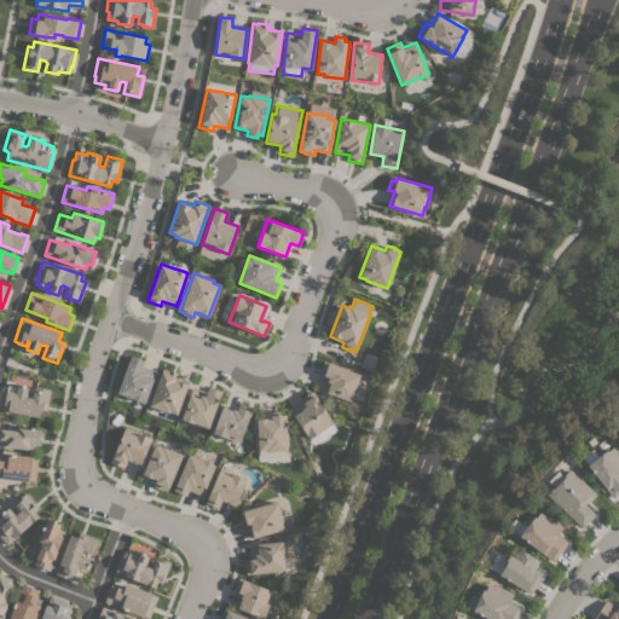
[(131,356),(144,360),(143,366),(155,370),(144,403),(143,401),(143,403),(131,398),(132,398),(117,393),(131,356)]
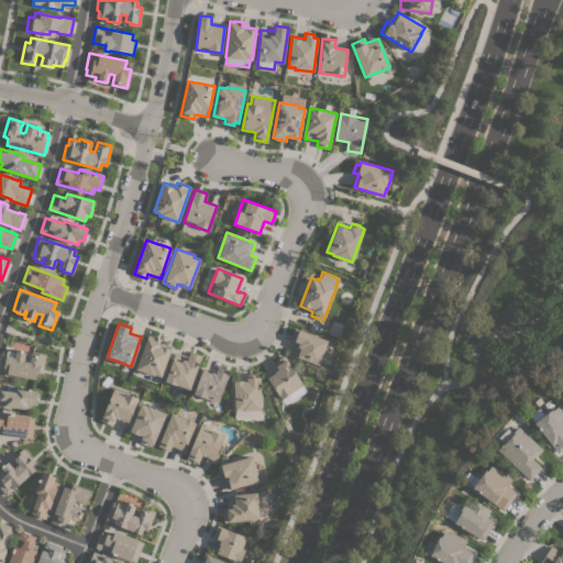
[(328,341),(322,354),(319,364),(318,365),(290,354),(295,341),(289,340),(294,328),(328,341)]
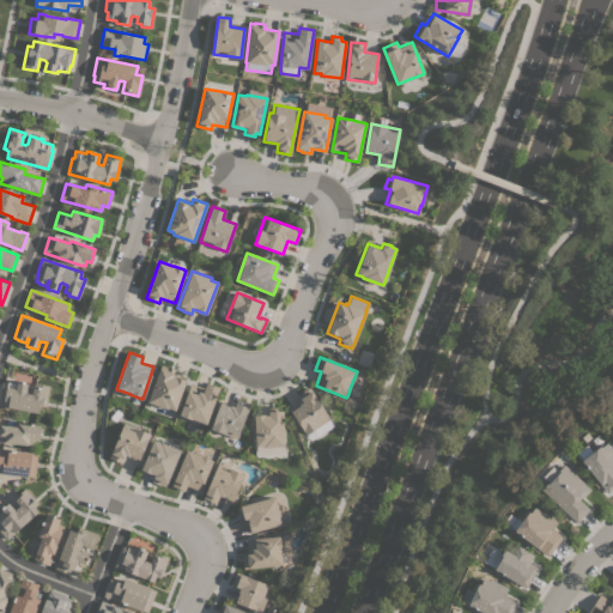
[(161,364),(165,366),(165,365),(175,369),(173,374),(187,378),(175,411),(168,407),(167,410),(147,402),(161,364)]
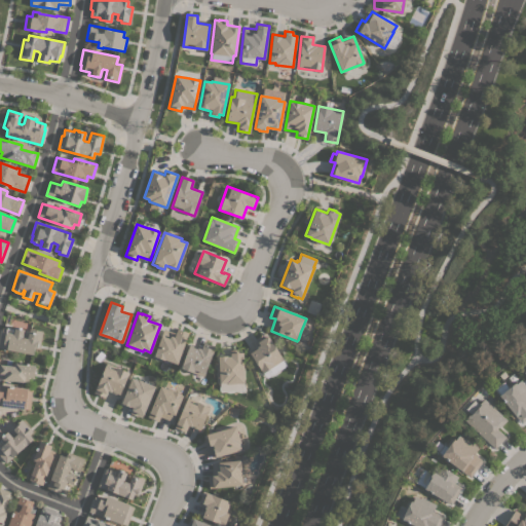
[(0,347),(0,337),(1,332),(1,333),(2,327),(14,329),(14,327),(24,329),(23,336),(24,337),(27,338),(29,329),(42,331),(39,348),(36,347),(36,348),(34,348),(33,354),(0,347)]
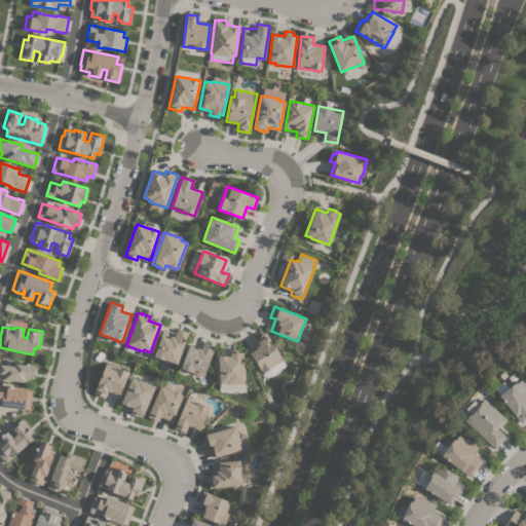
[(154,355),(161,335),(170,338),(171,335),(174,337),(177,328),(188,332),(177,364),(154,355)]
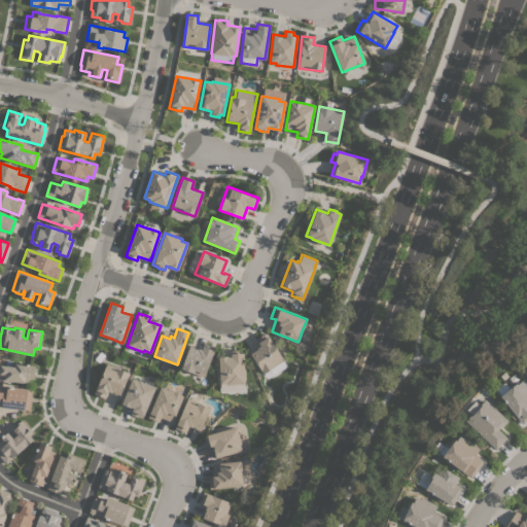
[(283,360),(262,374),(249,352),(259,346),(255,340),(266,332),(283,360)]
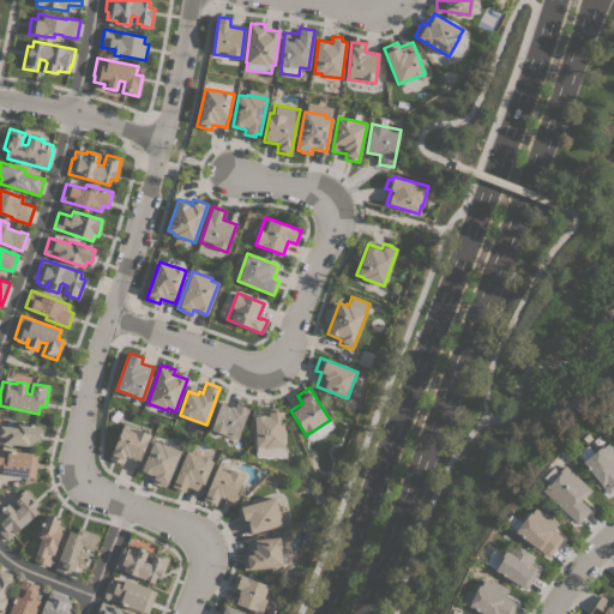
[(210,429),(221,402),(235,407),(238,398),(251,403),(238,439),(210,429)]
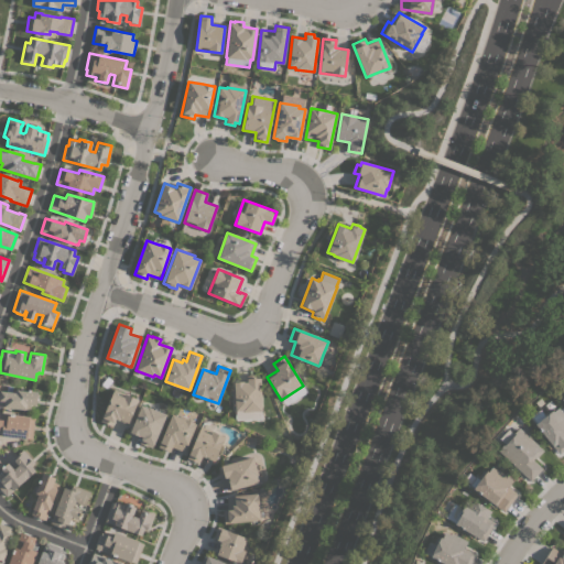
[(261,411),(242,412),(242,410),(235,411),(234,382),(234,380),(247,379),(247,375),(255,375),(255,378),(260,378),(261,411)]
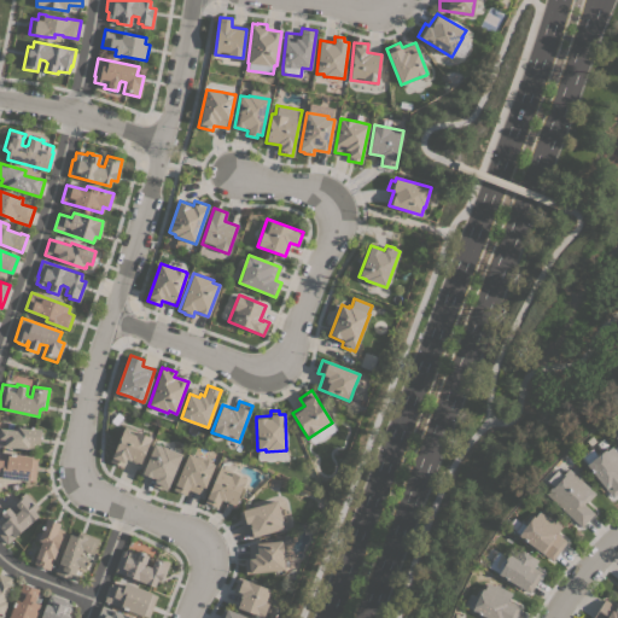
[(0,444),(0,427),(17,430),(18,426),(41,429),(39,443),(35,443),(34,448),(33,448),(33,449),(0,444)]
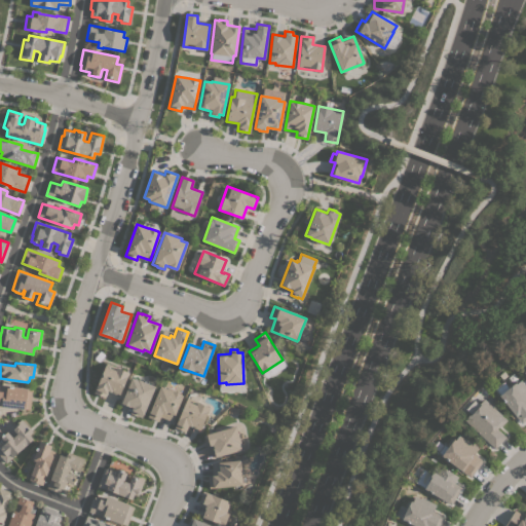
[(106,363),(118,367),(118,368),(128,372),(119,395),(110,391),(107,390),(106,392),(107,392),(105,398),(94,392),(106,363)]
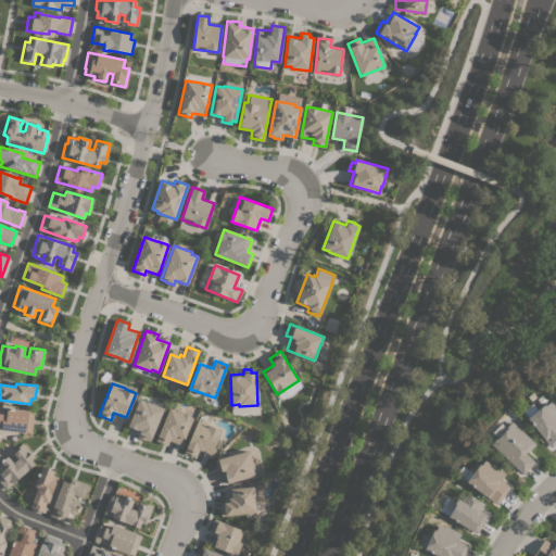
[(150,441),(146,440),(144,440),(137,437),(139,432),(127,427),(139,400),(146,402),(146,401),(154,405),(155,403),(162,405),(161,407),(164,408),(150,441)]
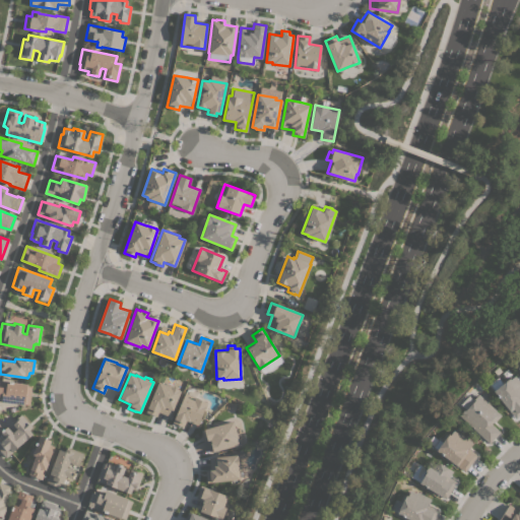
[(519,413),(515,418),(508,409),(494,391),(509,378),(510,379),(515,376),(519,381),(519,380),(519,413)]
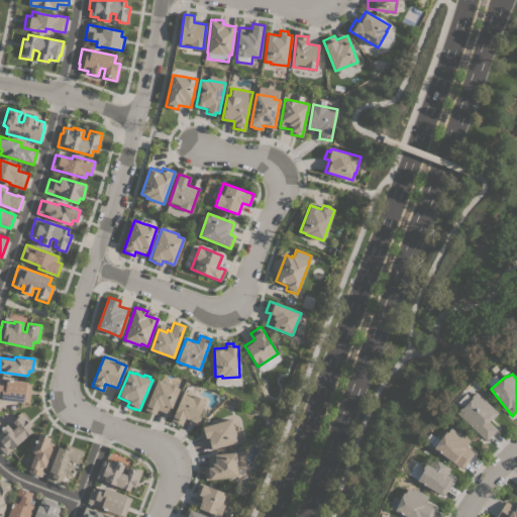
[(0,378),(31,383),(29,402),(24,401),(24,403),(0,400),(1,395),(0,394),(0,378)]
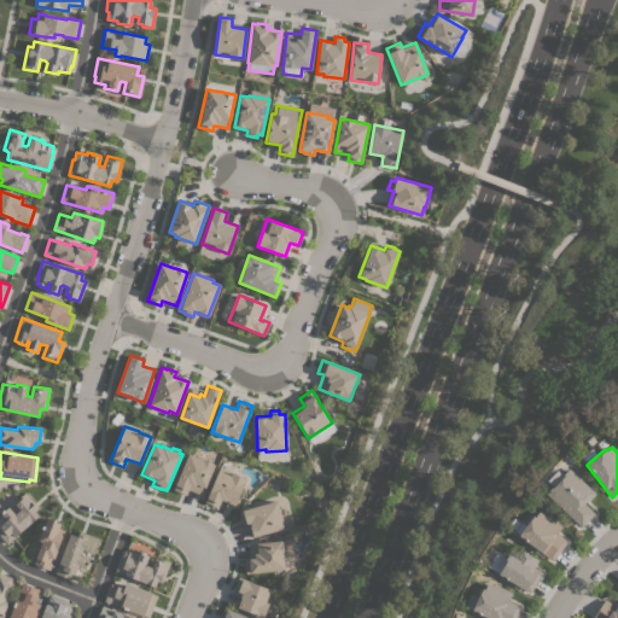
[(188,454),(202,460),(203,459),(214,462),(213,464),(214,465),(202,495),(188,489),(186,495),(173,490),(188,454)]
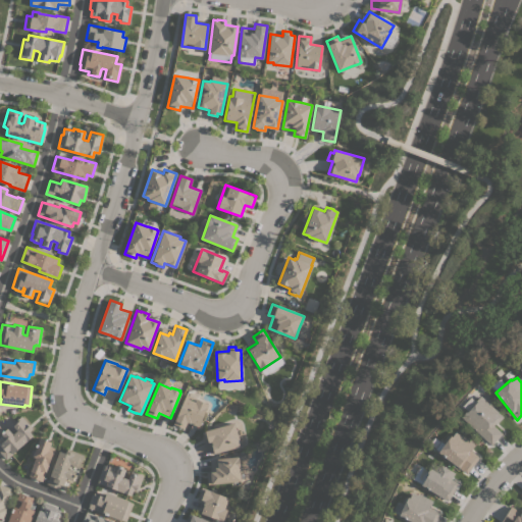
[(198,426),(187,422),(184,428),(172,424),(186,394),(208,404),(198,426)]
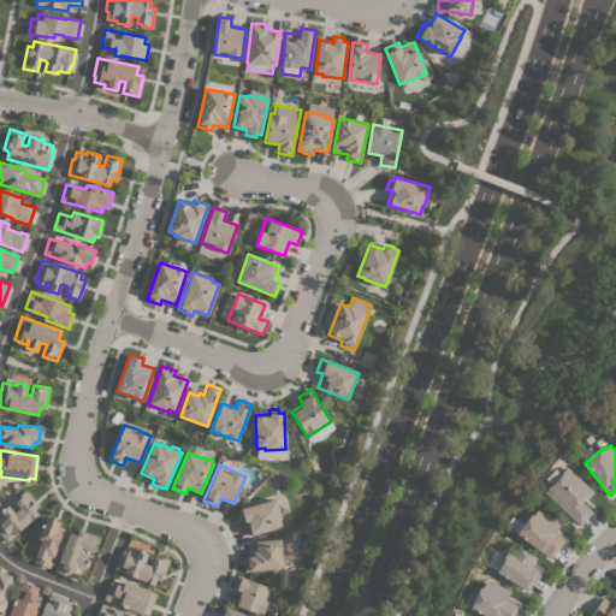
[(543,492),(549,485),(550,486),(562,473),(561,472),(567,467),(593,492),(586,499),(585,498),(581,502),(592,511),(579,525),(543,492)]
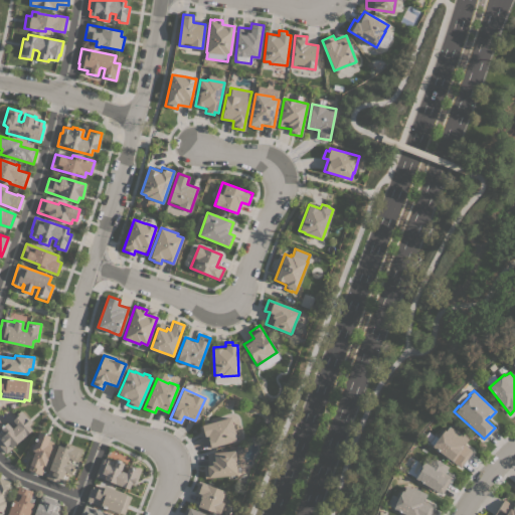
[(0,446),(0,428),(7,422),(12,428),(16,424),(12,420),(15,417),(14,416),(21,410),(32,422),(29,425),(32,430),(6,453),(0,446)]
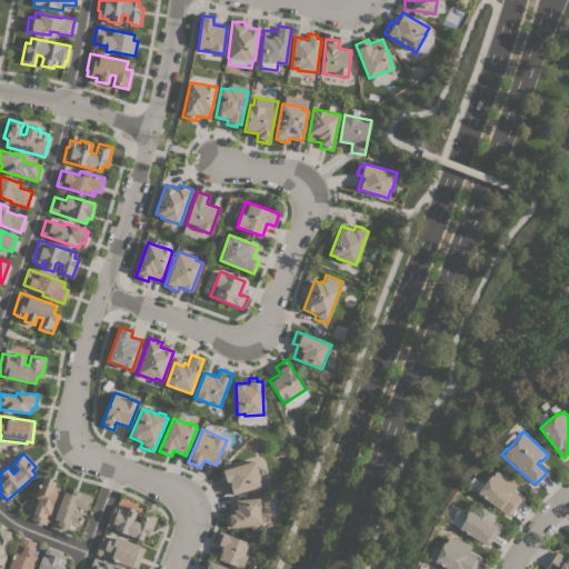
[(255,460),(260,479),(259,479),(261,486),(231,495),(228,482),(222,483),(220,475),(223,473),(222,469),(255,460)]
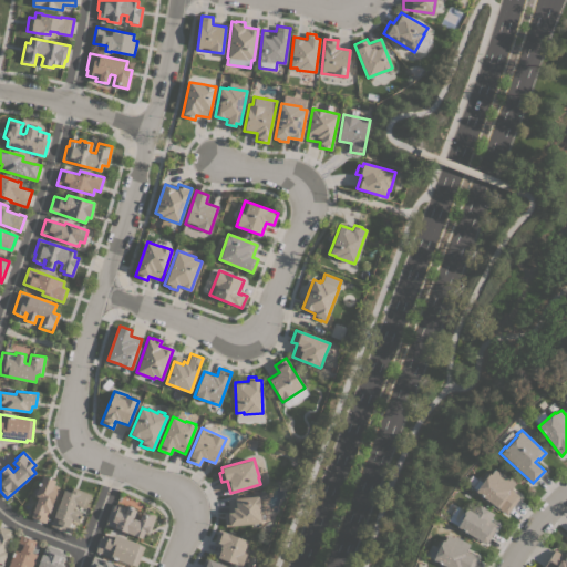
[(476,491),(476,490),(473,487),(478,480),(482,482),(483,481),(481,478),(486,472),(488,474),(488,473),(491,474),(494,468),(500,473),(501,472),(515,483),(511,488),(519,496),(506,514),(476,491)]
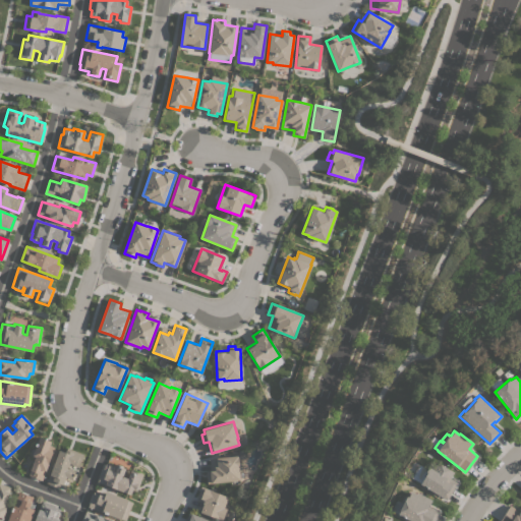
[(42,480),(27,475),(35,456),(33,456),(39,437),(50,441),(49,445),(54,447),(42,480)]
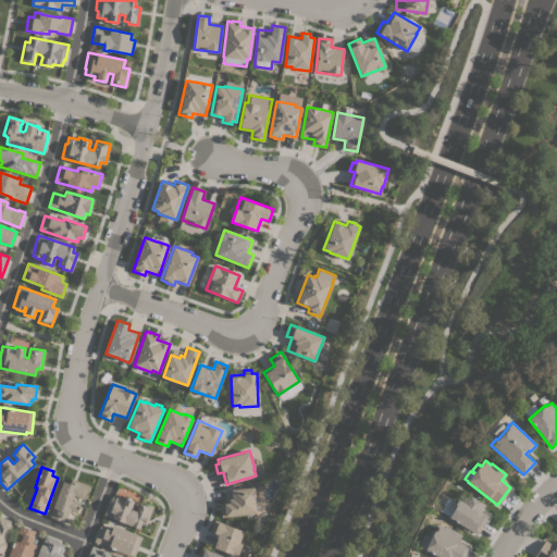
[(63,481),(70,483),(72,479),(89,485),(84,498),(74,495),(73,500),(81,503),(77,510),(78,511),(76,515),(74,514),(71,523),(64,521),(64,522),(50,516),(63,481)]
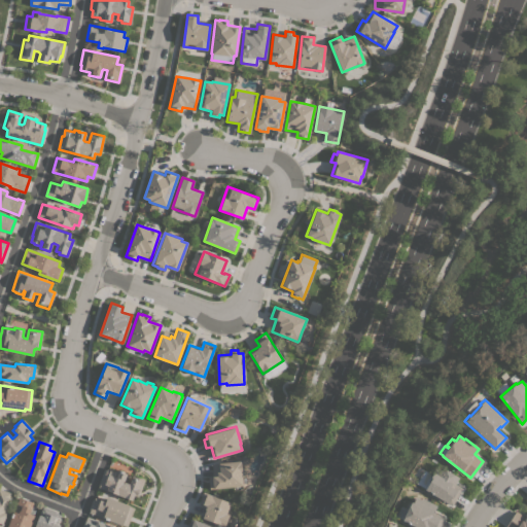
[(209,489),(208,477),(213,477),(211,463),(240,460),(243,485),(209,489)]
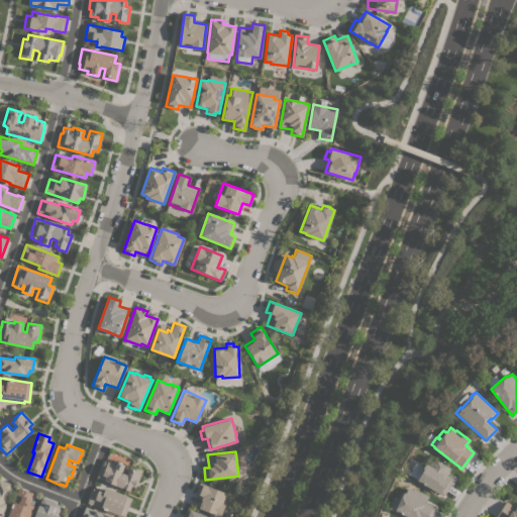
[(417,481),(421,473),(420,472),(428,458),(435,462),(436,460),(449,469),(446,474),(453,478),(442,496),(417,481)]
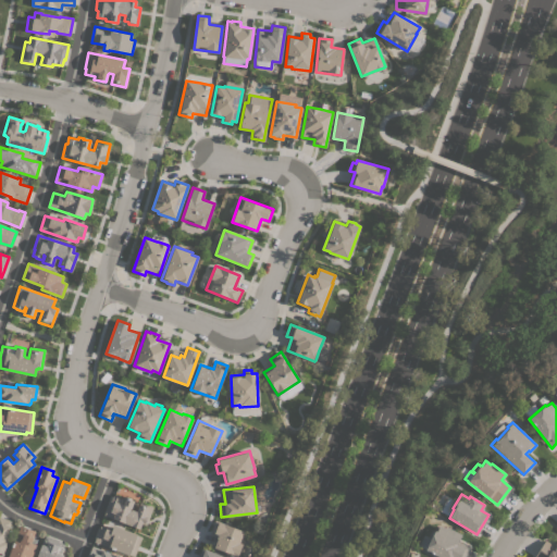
[(103,515),(109,500),(110,502),(112,495),(122,498),(123,496),(126,497),(134,500),(132,507),(132,509),(136,511),(140,502),(152,506),(146,524),(141,523),(139,529),(103,515)]
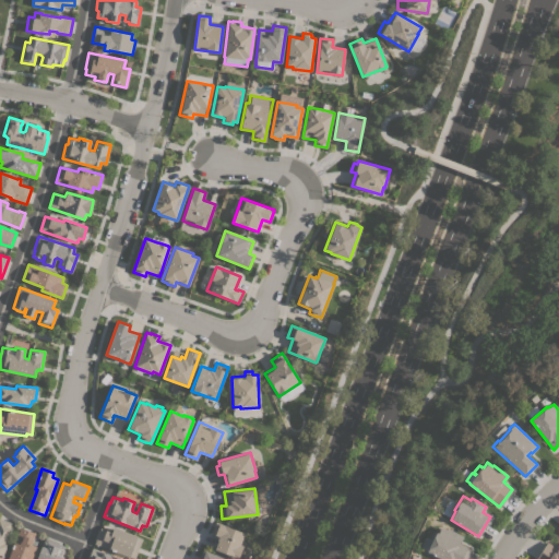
[(0,558),(0,519),(11,523),(9,528),(10,528),(4,544),(8,545),(1,558),(0,558)]
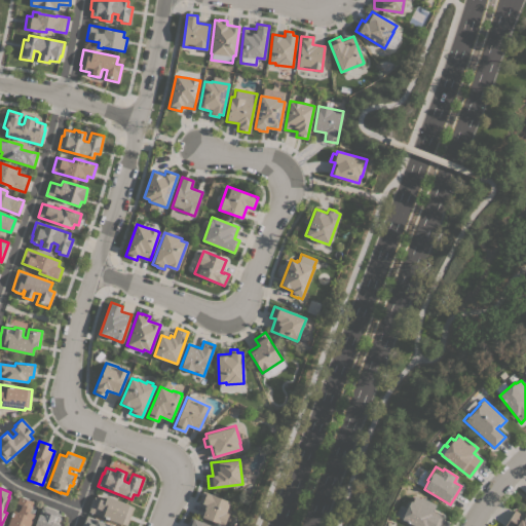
[(233,502),(224,525),(201,517),(205,509),(204,509),(205,504),(198,501),(202,491),(233,502)]
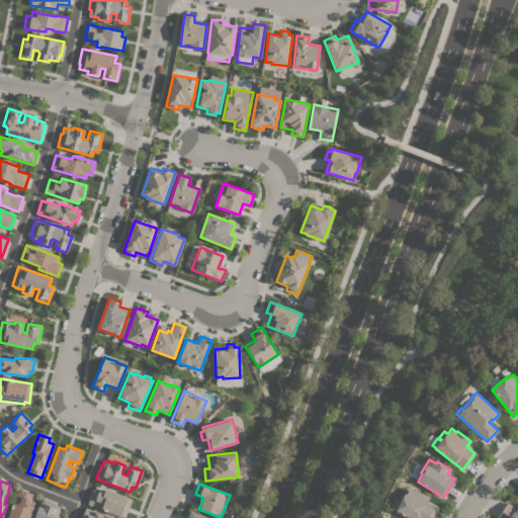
[(6,517),(18,489),(33,494),(30,501),(33,502),(32,506),(27,517),(6,517)]
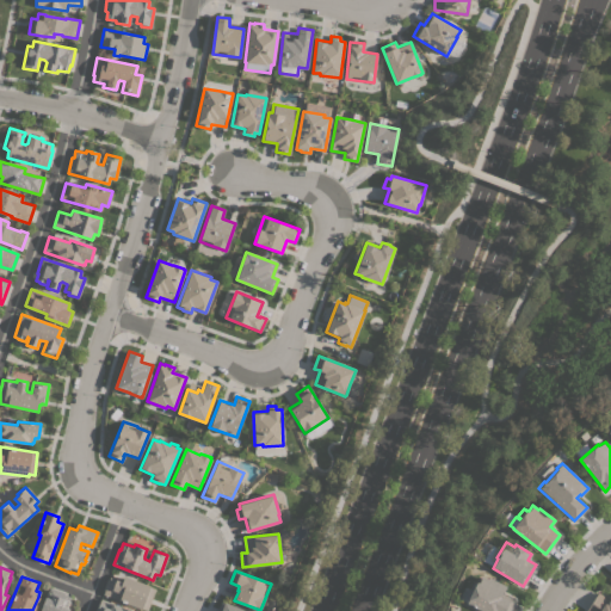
[(155,588),(147,610),(141,609),(103,594),(110,576),(122,581),(124,576),(155,588)]
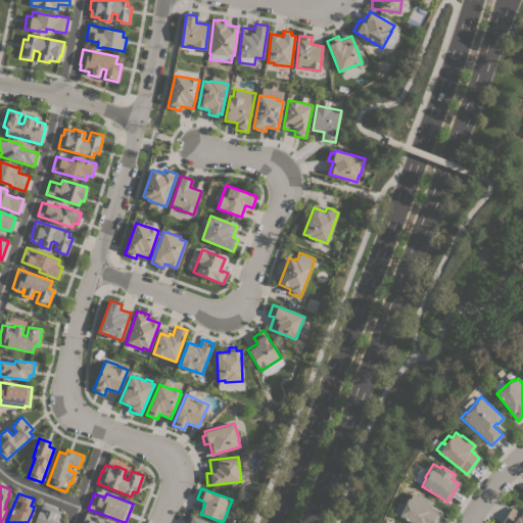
[(413,522),(399,517),(408,497),(410,498),(412,493),(418,495),(419,494),(433,502),(430,509),(440,513),(435,522),(413,522)]
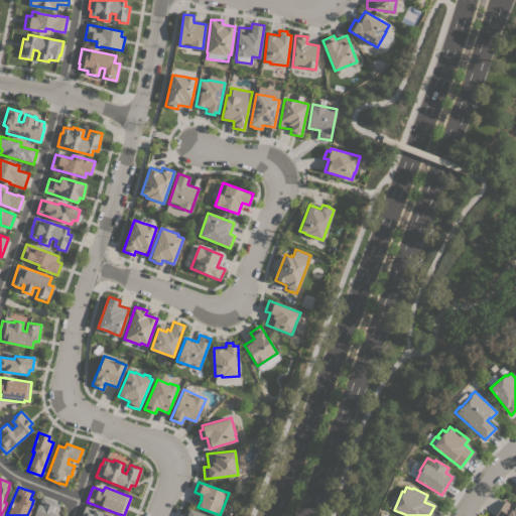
[(33,515),(41,496),(54,501),(53,502),(59,504),(56,513),(58,513),(57,515),(33,515)]
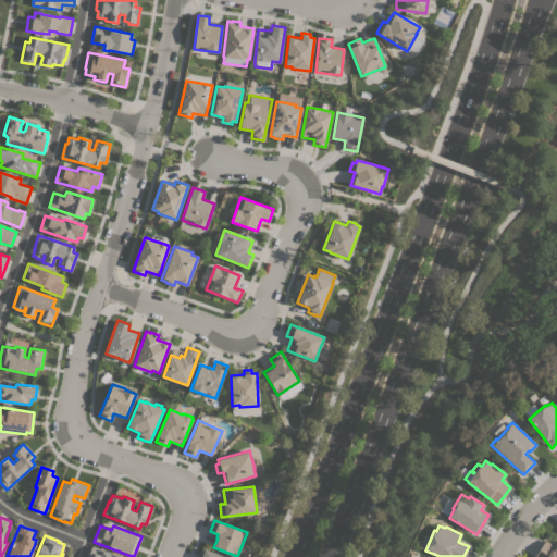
[(556,556),(533,556),(545,540),(555,546),(556,543),(556,556)]
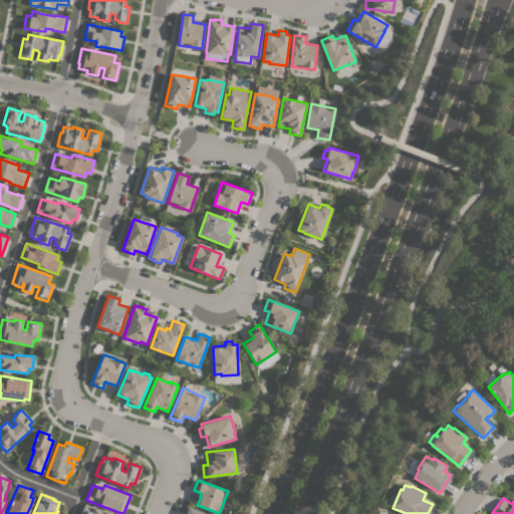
[(80,513),(84,503),(95,507),(94,508),(111,513),(80,513)]
